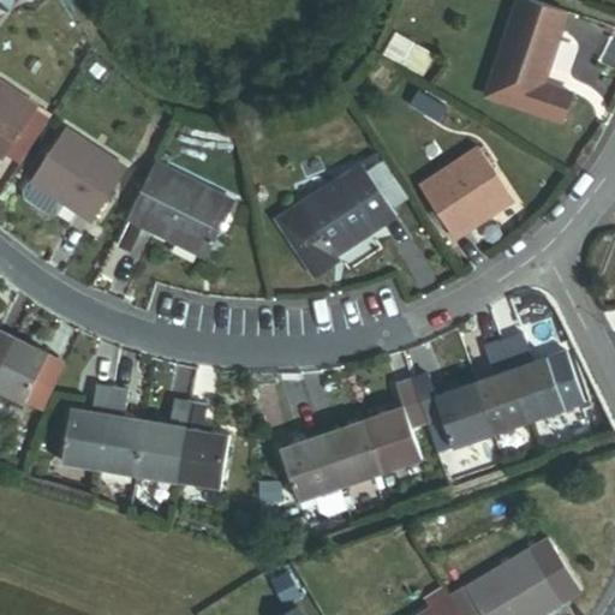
[(553,87),(577,16),(532,0),(519,0),(487,94),(562,120),(572,93),(553,87)]
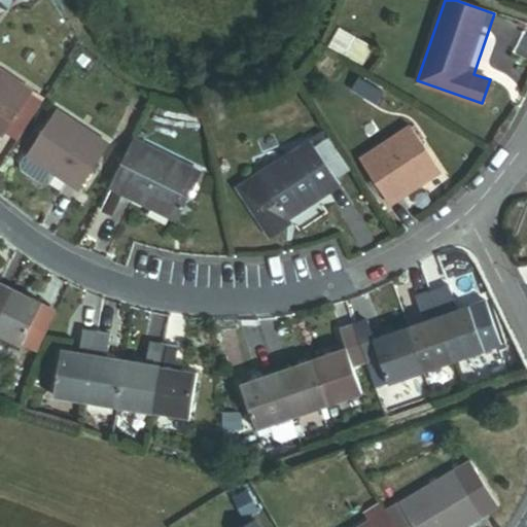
[(329,48),(344,58),(354,39),(340,31),(329,48)]
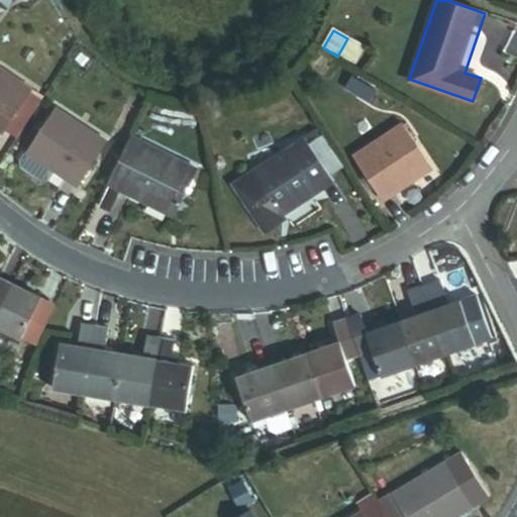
[(337,57),(351,65),(362,46),(347,38),(337,57)]
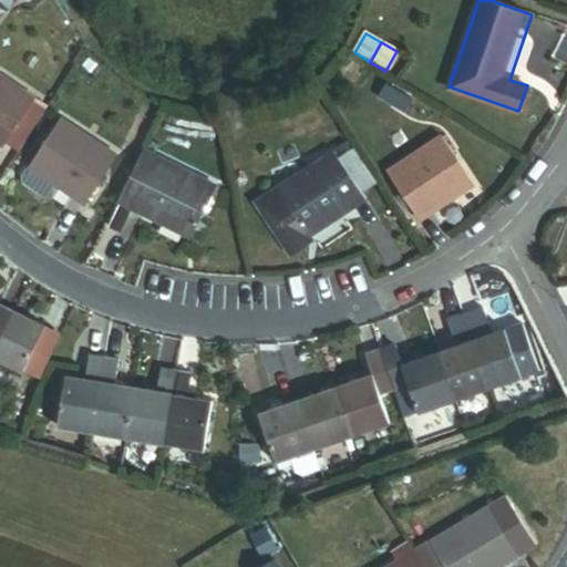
[(0,143),(32,96),(0,74),(0,143)]
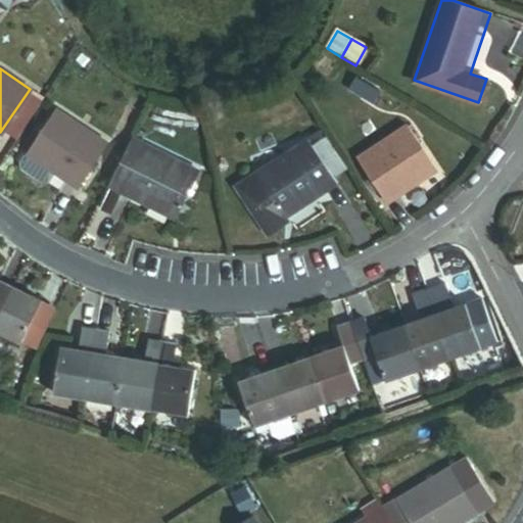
[(78,186),(106,142),(54,109),(27,153),(78,186)]
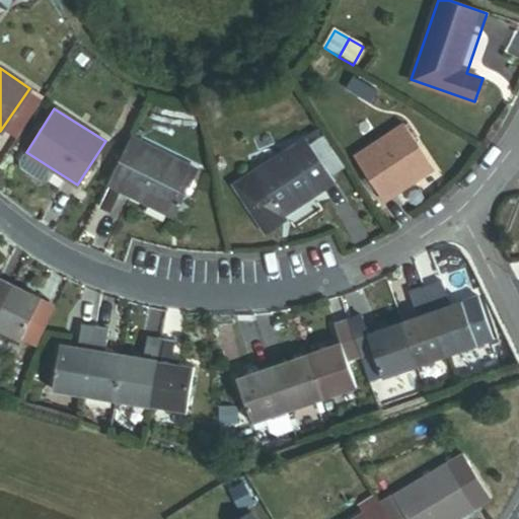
[(383,202),(432,169),(402,126),(354,158),(383,202)]
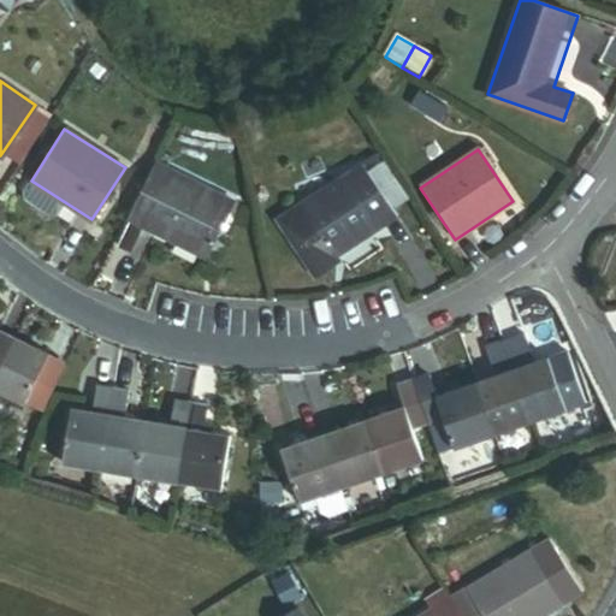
[(404,193),(383,159),(366,170),(395,214),(412,203),(404,193)]
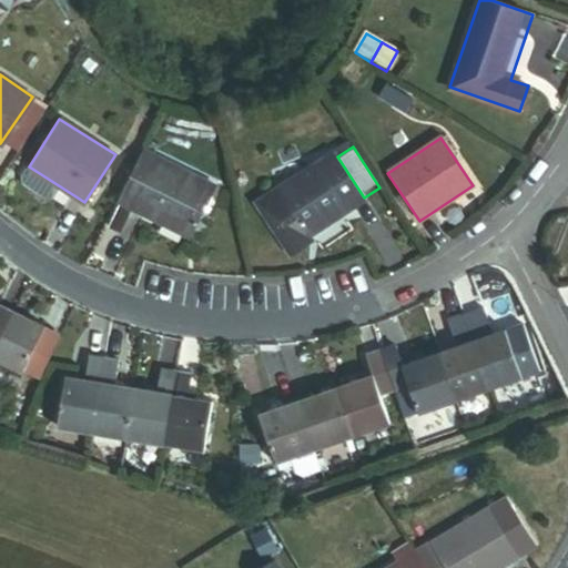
[(130,208),(131,208),(156,156),(142,150),(117,201),(130,208)]
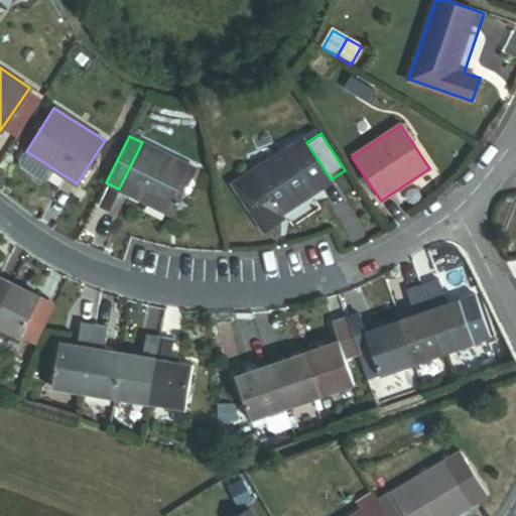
[(331,179),(306,142),(304,138),(231,185),(263,237),(286,222),(282,216),(333,183),(331,179)]
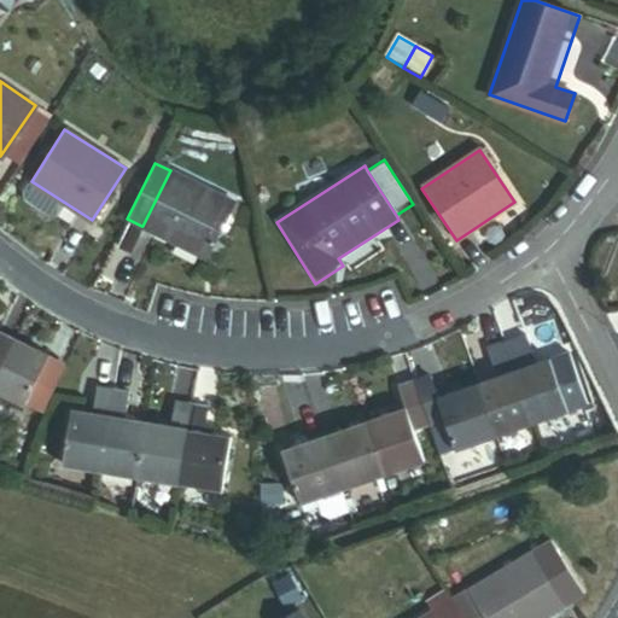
[(143,226),(207,258),(235,203),(170,170),(143,226)]
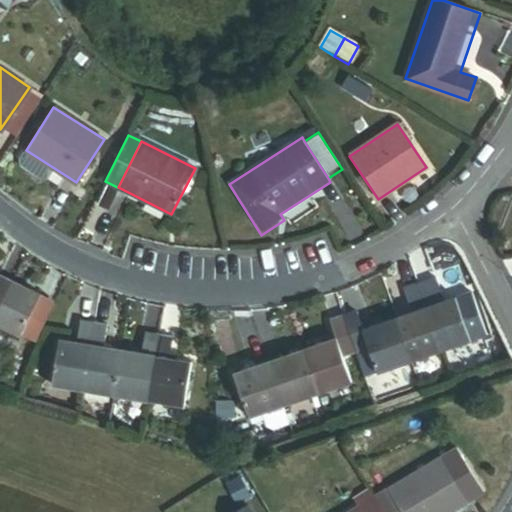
[(95,200),(107,206),(117,187),(105,181),(95,200)]
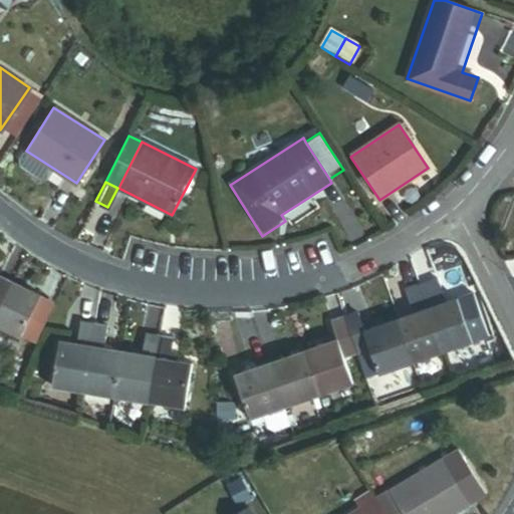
[(0,308),(13,280),(0,273),(0,308)]
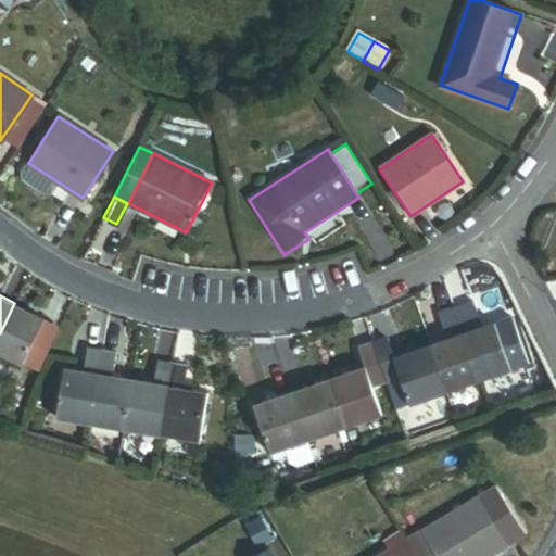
[(0,351),(23,362),(24,361),(43,319),(45,317),(14,303),(0,333),(0,351)]
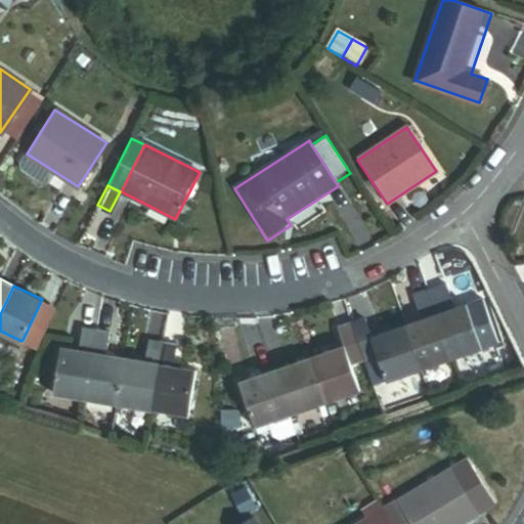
[(420,316),(435,313),(430,292),(416,295),(420,316)]
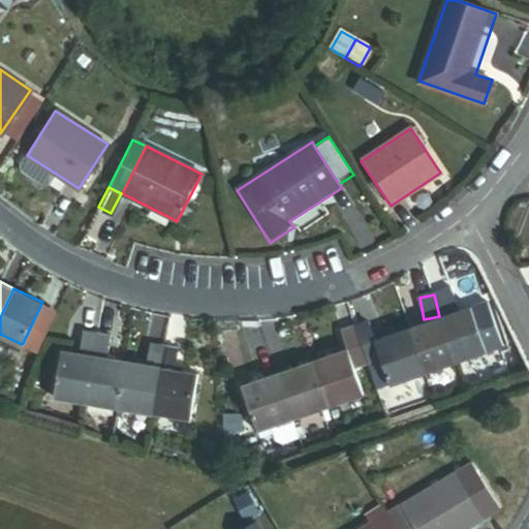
[(23,343),(38,350),(57,311),(41,304),(23,343)]
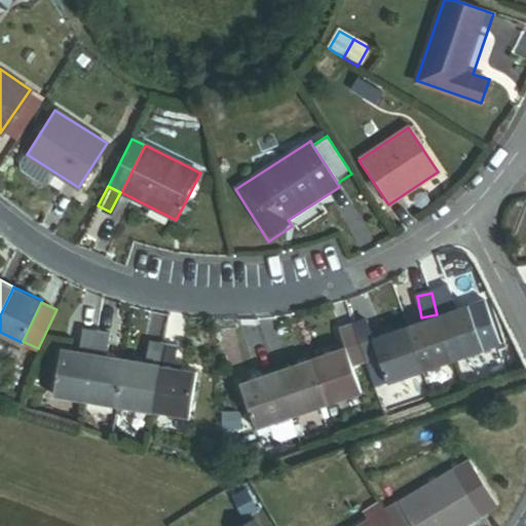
[(451,361),(490,347),(481,317),(474,320),(468,305),(437,316),(451,361)]
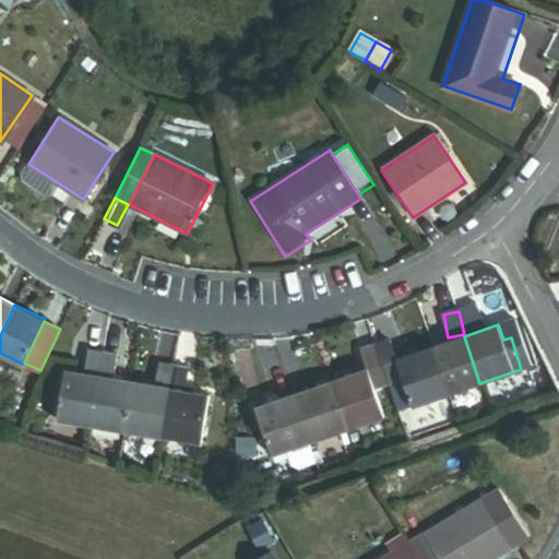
[(448,394),(479,383),(464,336),(432,347),(448,394)]
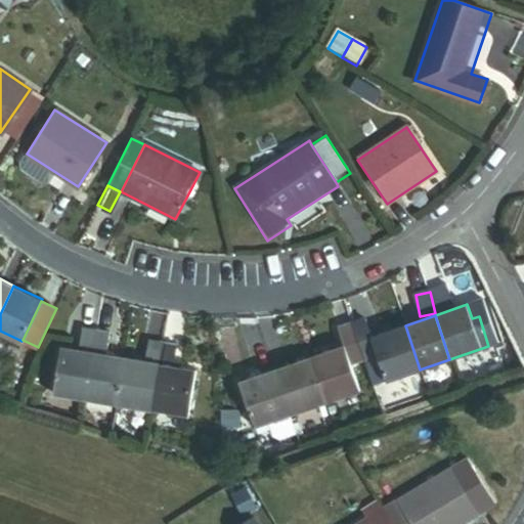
[(420,369),(405,325),(373,336),(366,317),(351,322),(362,358),(364,357),(379,352),(383,363),(388,380),(420,369)]
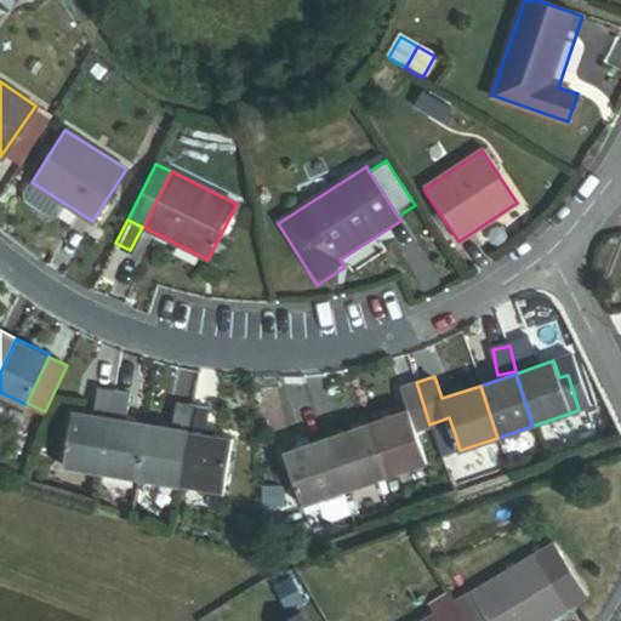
[(382,477),(426,462),(415,429),(429,425),(416,382),(402,387),(410,410),(365,425),(382,477)]
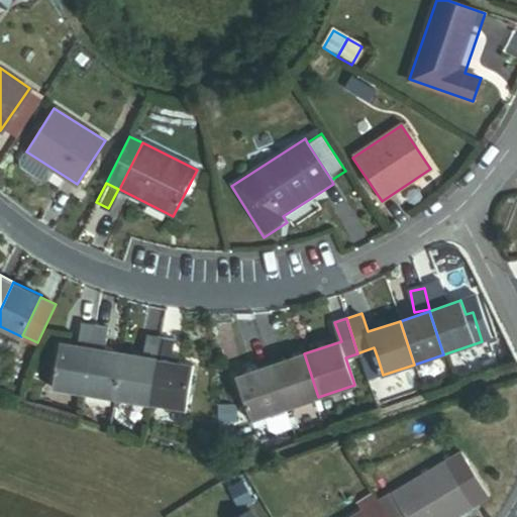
[(78,345),(92,347),(96,324),(82,321),(78,345)]
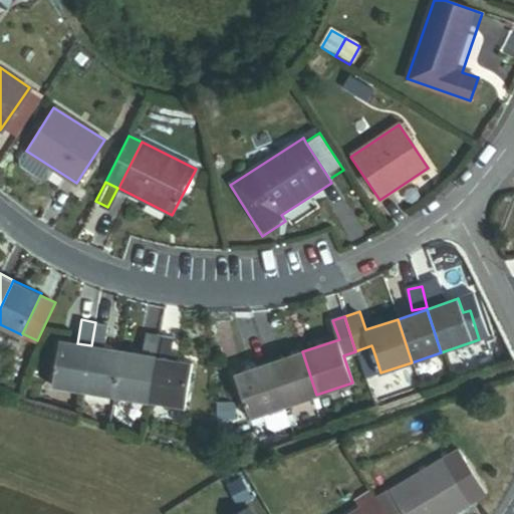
[(91,345),(106,347),(110,324),(95,322),(91,345)]
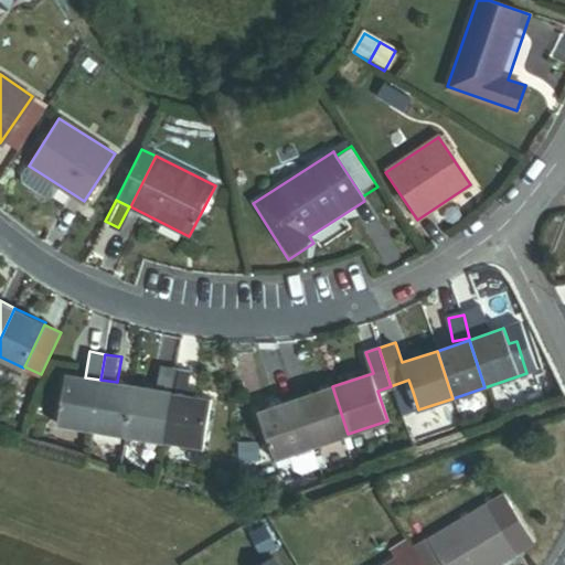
[(157,390),(172,392),(176,369),(161,366),(157,390)]
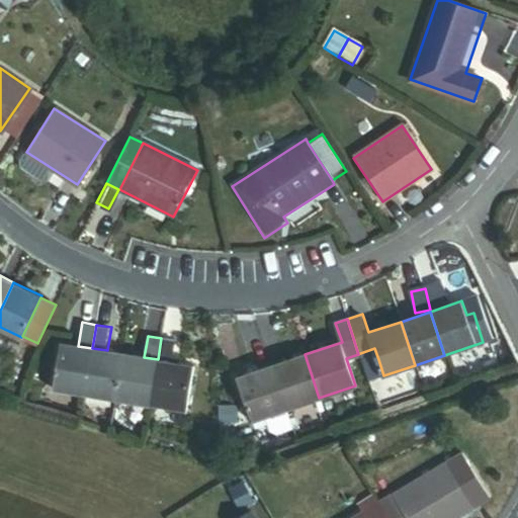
[(158,359),(172,361),(175,340),(161,338),(158,359)]
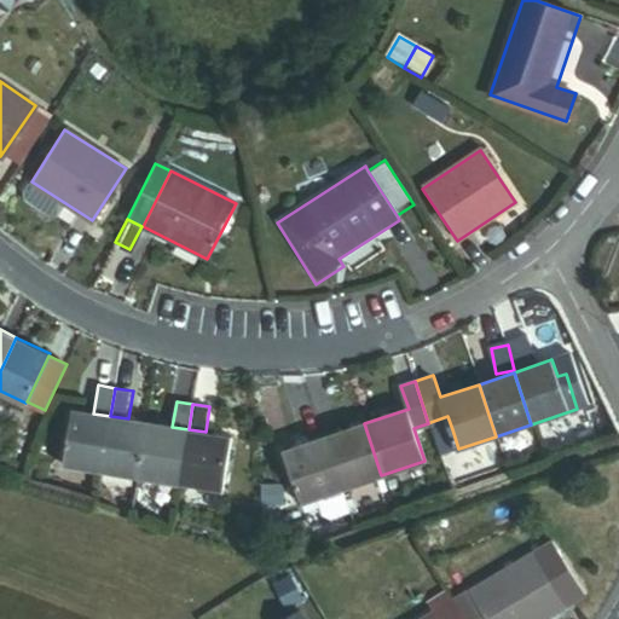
[(102,470),(110,416),(93,414),(73,410),(63,464),(102,470)]
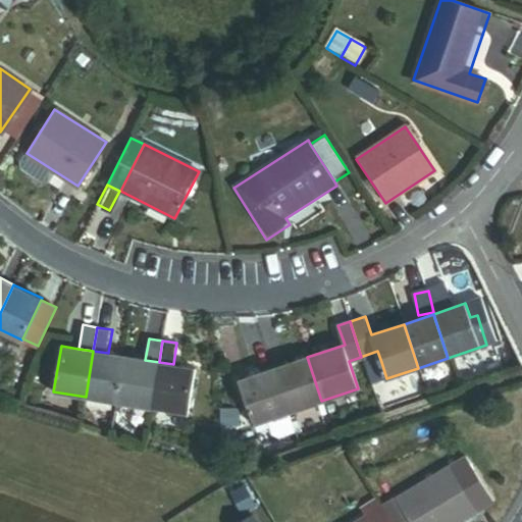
[(115,402),(123,356),(108,353),(93,351),(86,397),(115,402)]
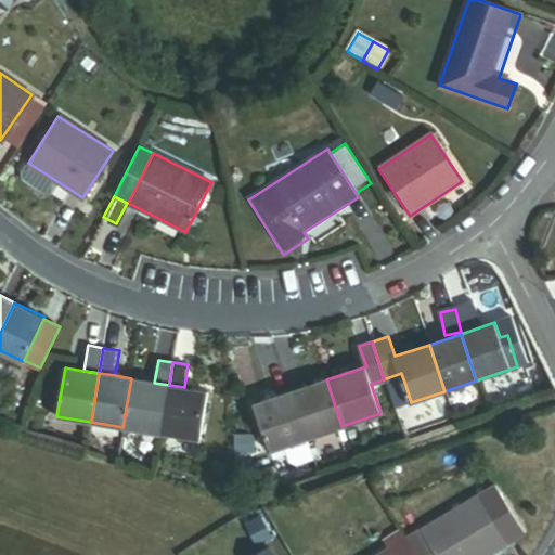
[(390,390),(405,385),(401,373),(386,378),(390,390)]
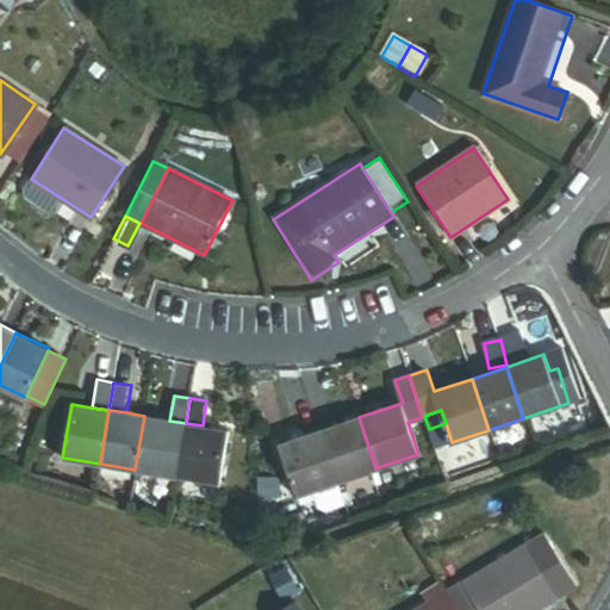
[(178,475),(186,423),(169,421),(144,416),(135,470),(178,475)]
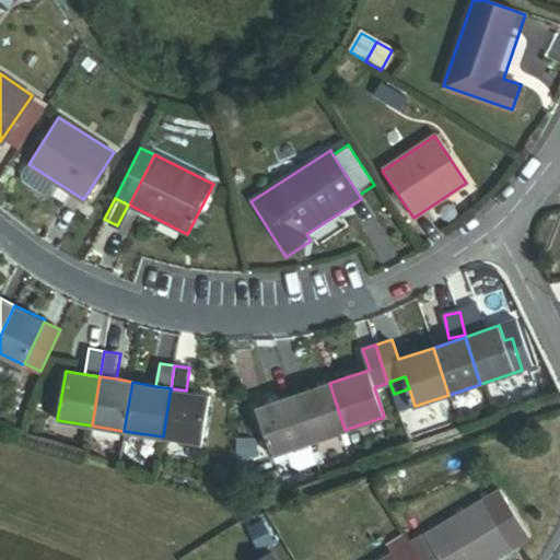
[(308,442),(345,430),(329,383),(292,396),(308,442)]
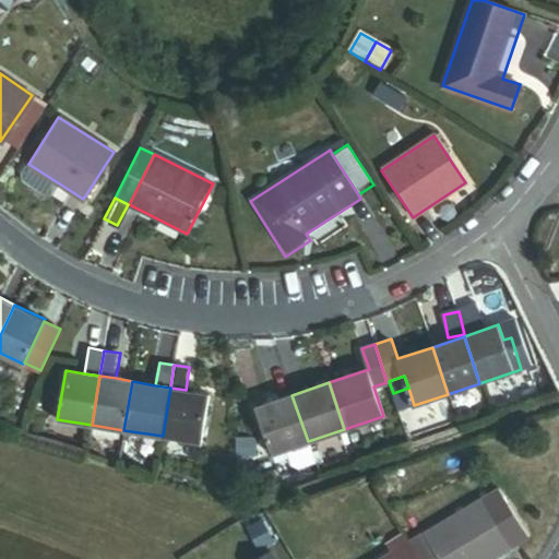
[(163,436),(200,442),(209,393),(186,390),(170,388),(163,436)]
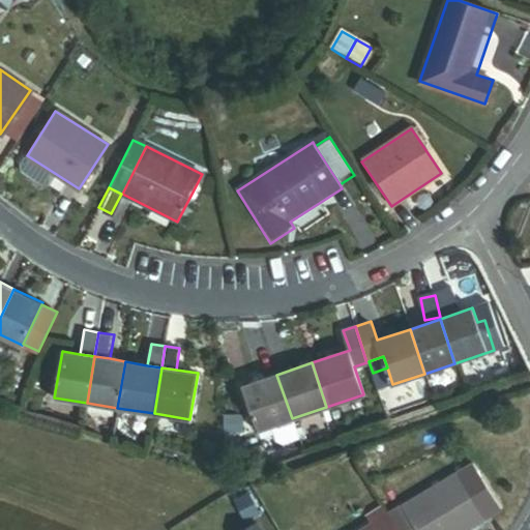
[(259,430),(292,418),(276,375),(243,385),(259,430)]
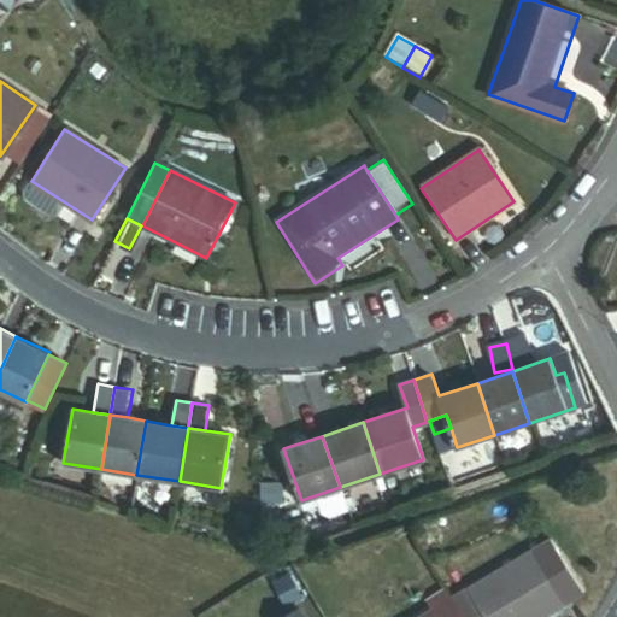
[(542,616),(564,604),(551,583),(541,566),(532,551),(469,588),(475,598),(486,616),(542,616)]
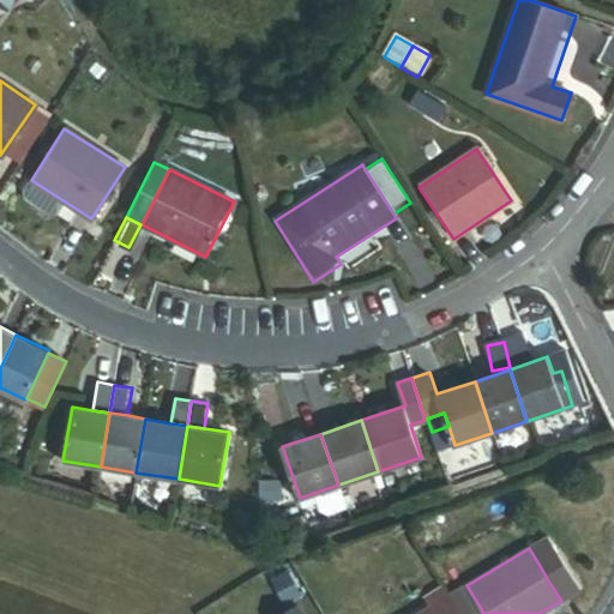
[(548,581),(555,576),(546,559),(539,564),(548,581)]
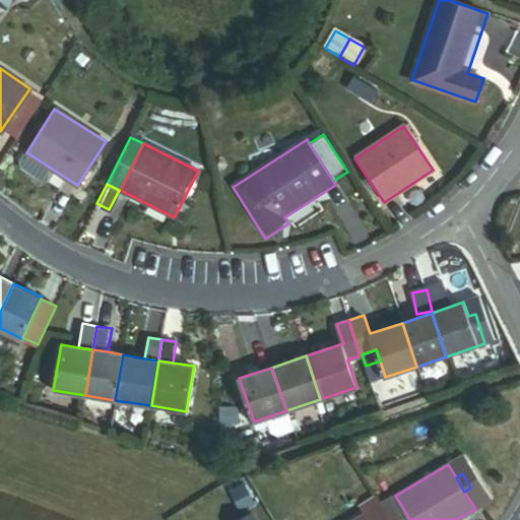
[(364,515),(381,504),(375,495),(358,505),(364,515)]
